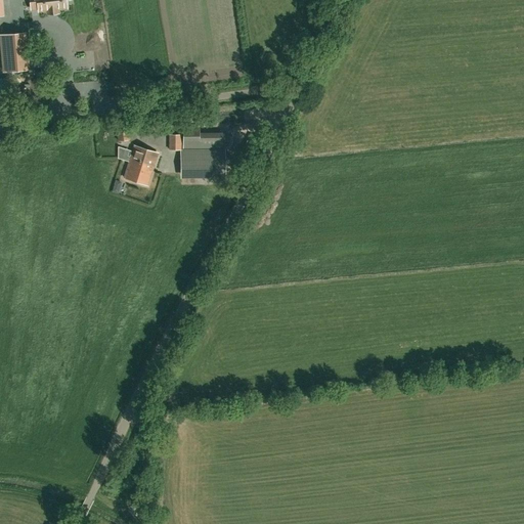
[(30,0),(31,9),(38,8),(39,11),(47,10),(47,14),(58,13),(57,9),(67,8),(64,0),(30,0)]
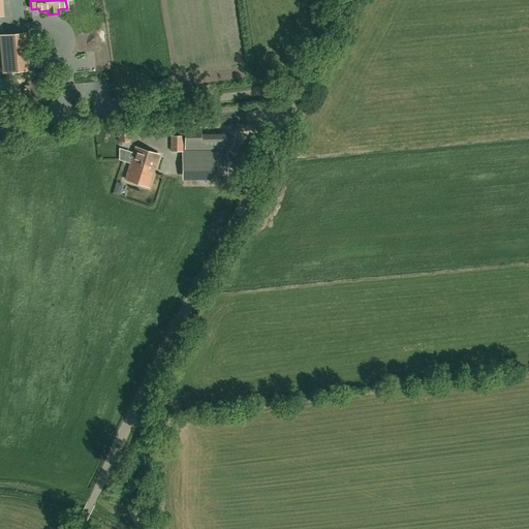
[(60,22),(61,56),(78,55),(75,21),(60,22)]
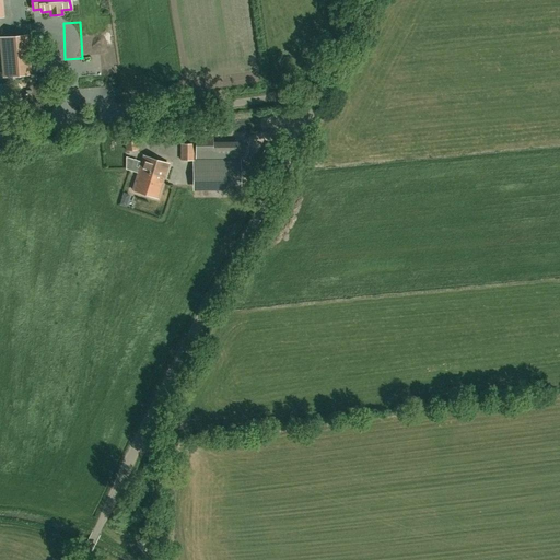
[(21,36),(0,38),(1,53),(3,76),(24,74),(22,51),(21,36)]
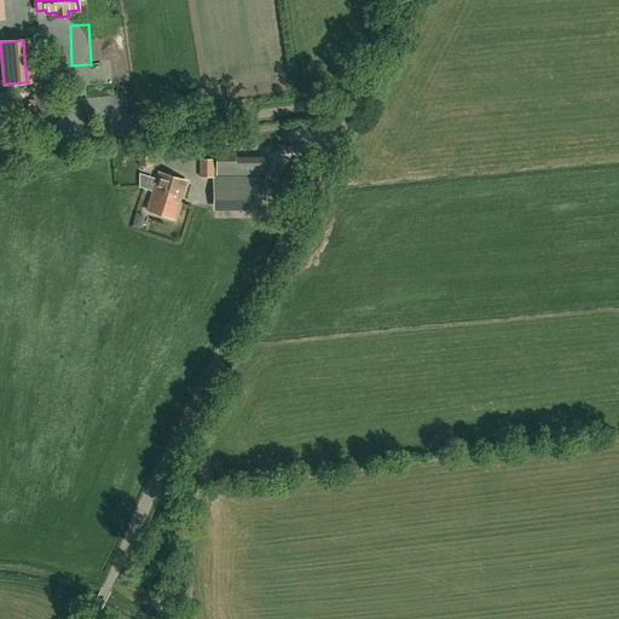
[(139,167),(152,166),(150,145),(138,146),(139,167)]
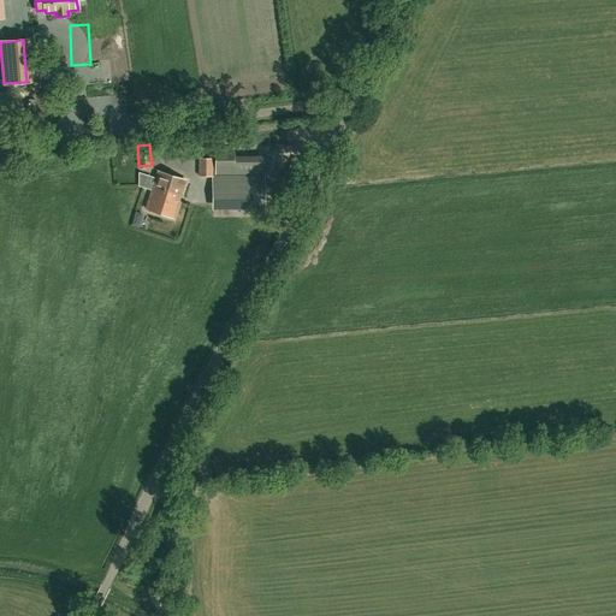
[(213,159),(199,159),(199,177),(213,177),(213,159)]
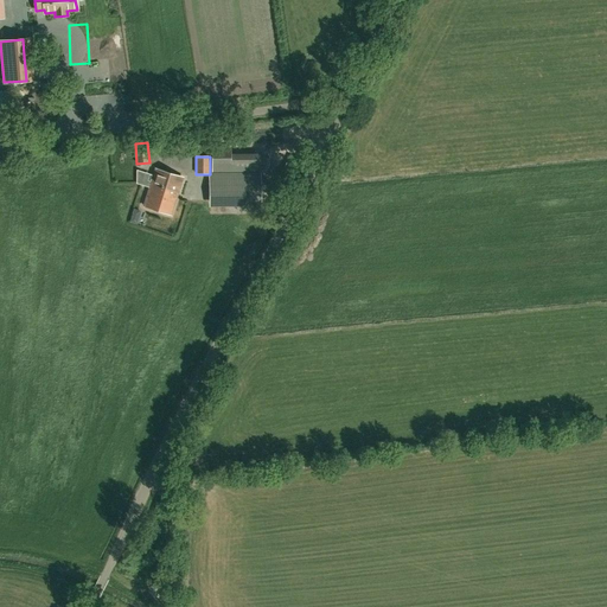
[(260,173),(260,158),(212,158),(212,173),(260,173)]
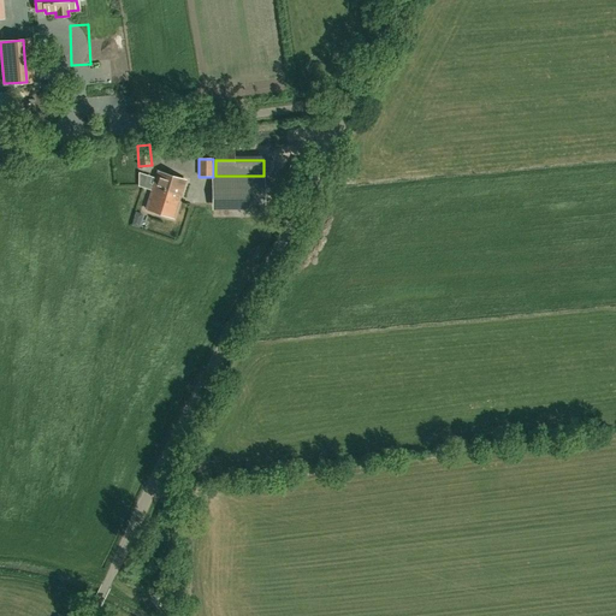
[(153,187),(181,195),(185,181),(158,172),(153,187)]
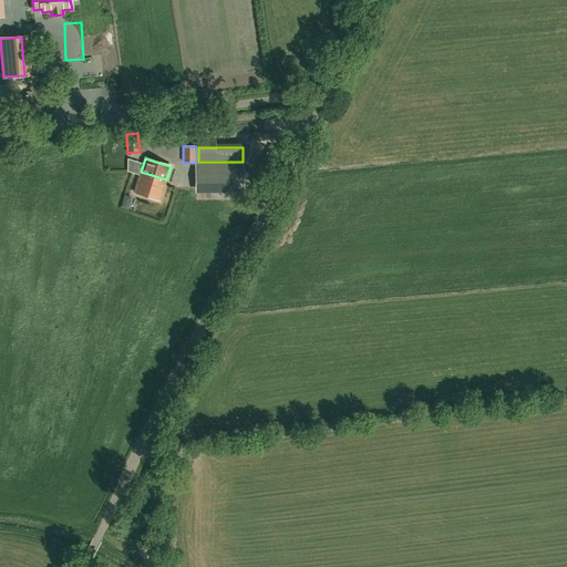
[(160,200),(166,179),(141,172),(134,193),(160,200)]
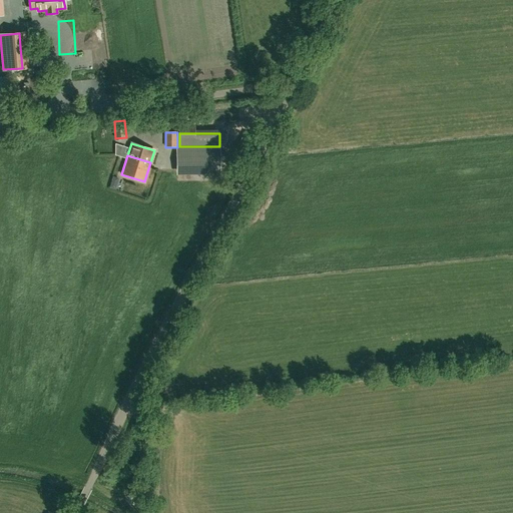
[(177,168),(177,176),(220,176),(220,168),(177,168)]
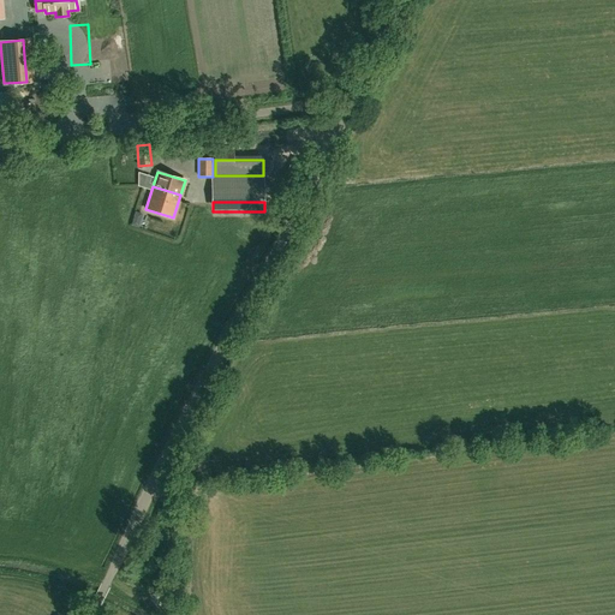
[(220,309),(226,293),(214,290),(209,305),(220,309)]
